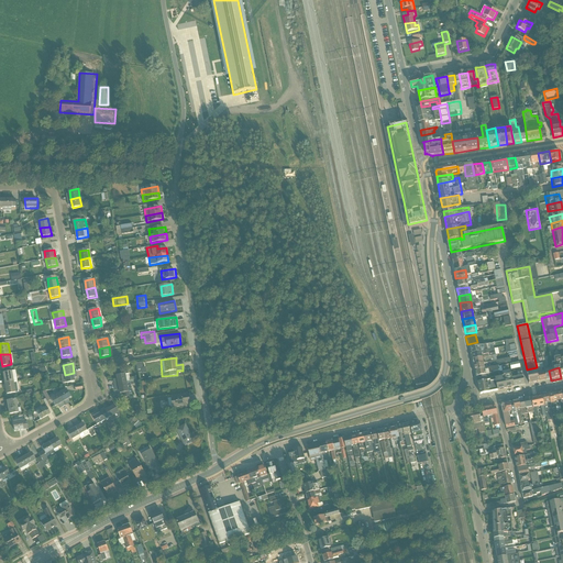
[(3,373),(4,384),(14,382),(13,371),(3,373)]
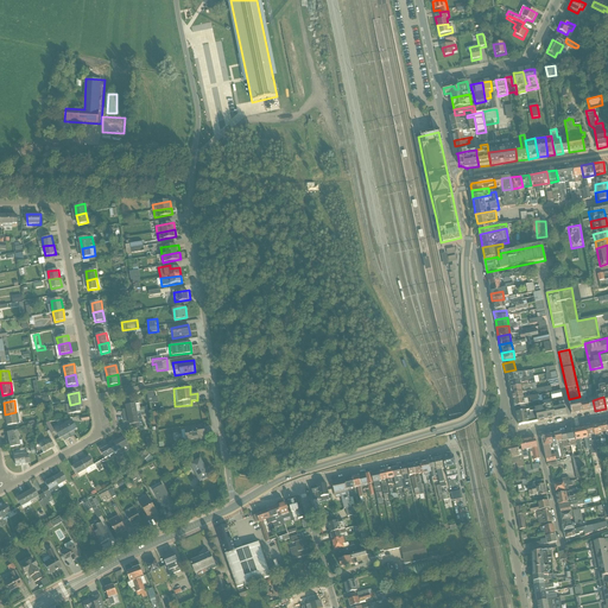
[(595,411),(593,400),(586,401),(588,413),(595,411)]
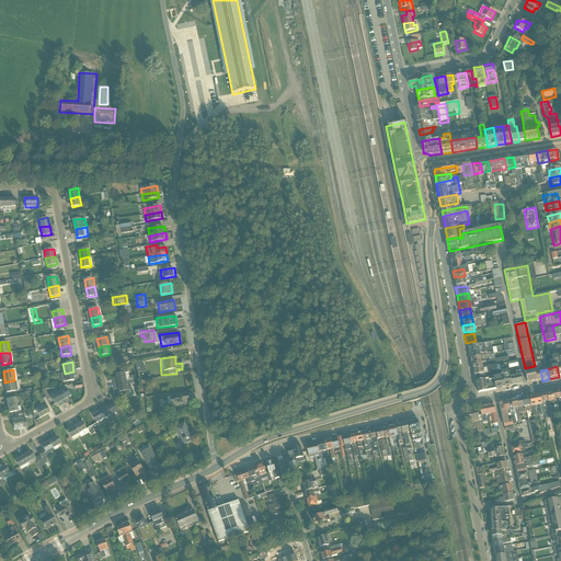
[(528,384),(542,381),(540,370),(535,371),(526,373),(528,384)]
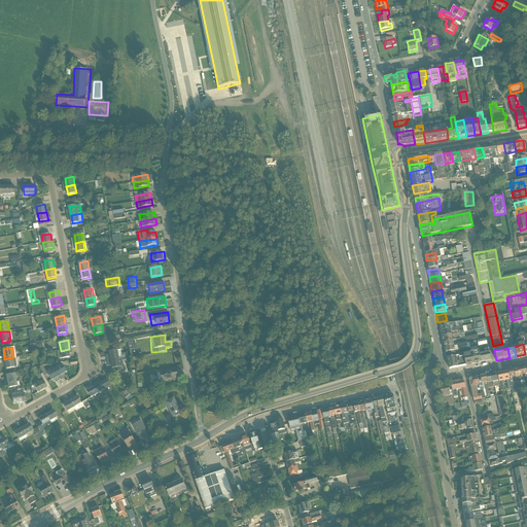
[(63,358),(71,356),(69,349),(61,351),(63,358)]
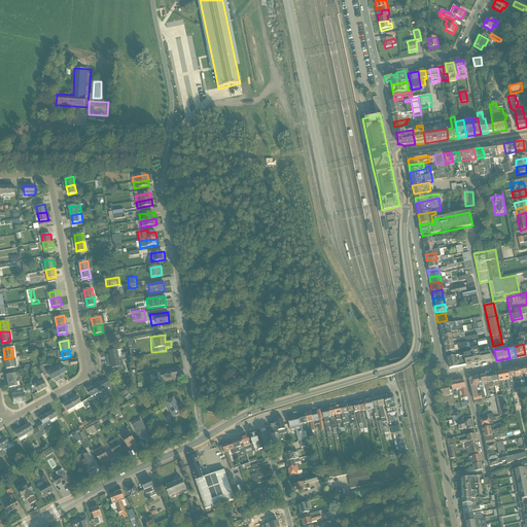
[(111,351),(112,359),(121,358),(120,350),(111,351)]
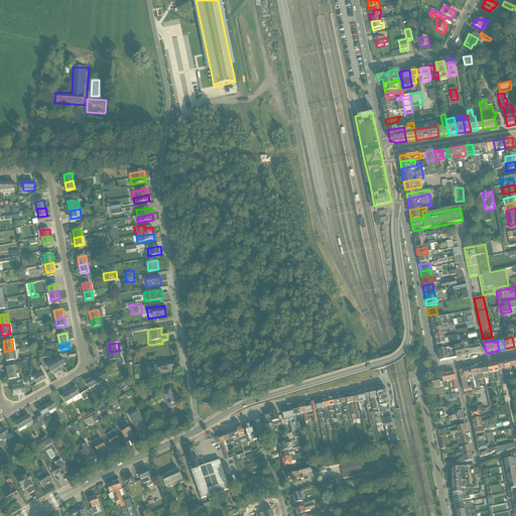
[(6,361),(15,360),(13,350),(4,352),(6,361)]
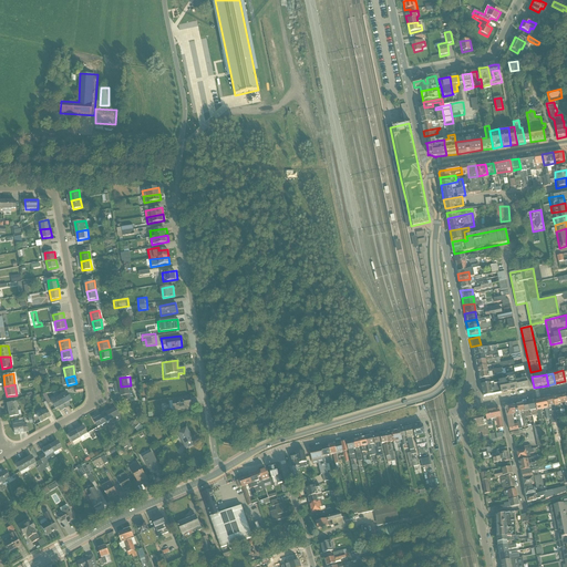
[(506,393),(514,391),(513,384),(505,385),(506,393)]
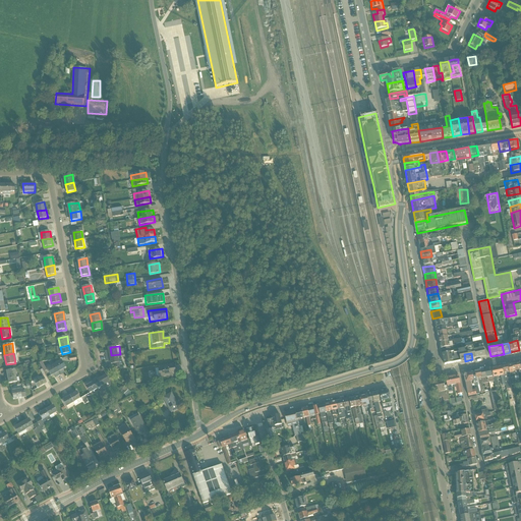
[(112,364),(121,363),(120,354),(111,355),(112,364)]
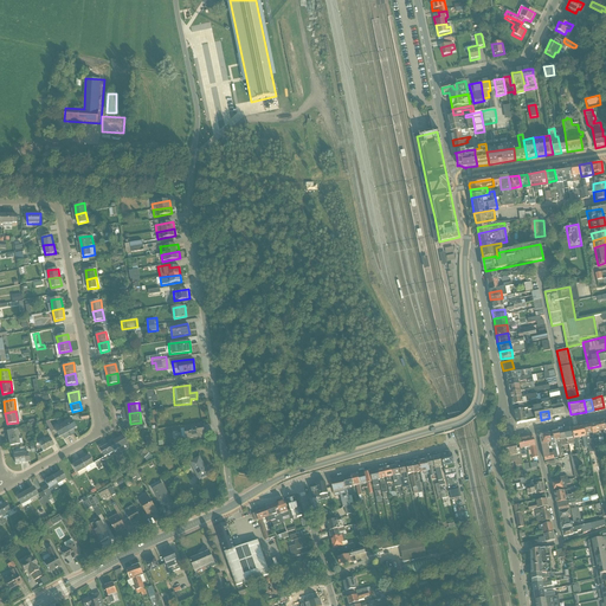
[(541,420),(540,412),(529,414),(532,421),(541,420)]
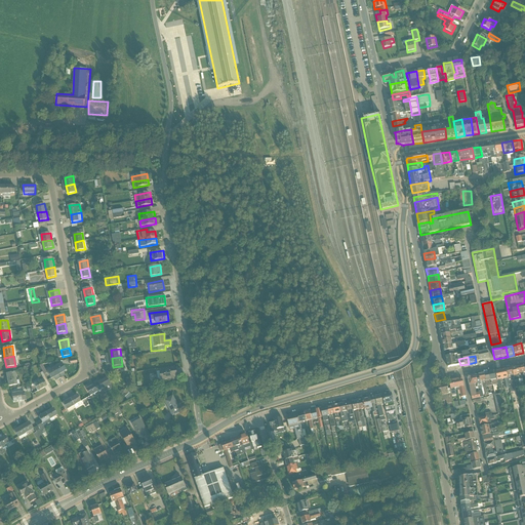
[(453,367),(460,365),(458,359),(452,360),(453,367)]
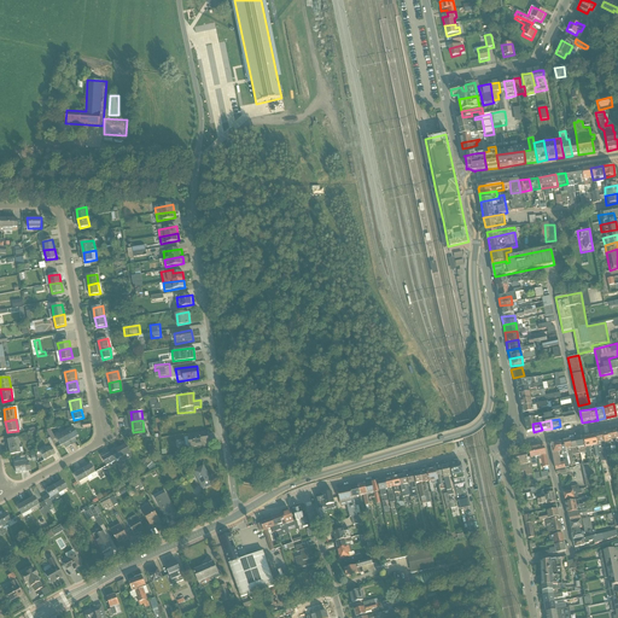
[(534,432),(532,424),(522,426),(524,433),(534,432)]
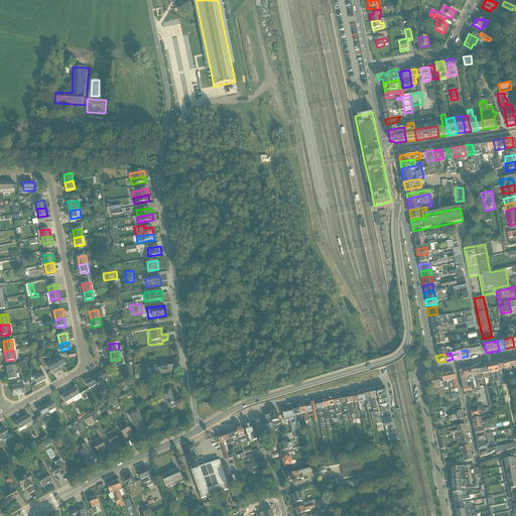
[(60,356),(53,361),(58,368),(66,363),(60,356)]
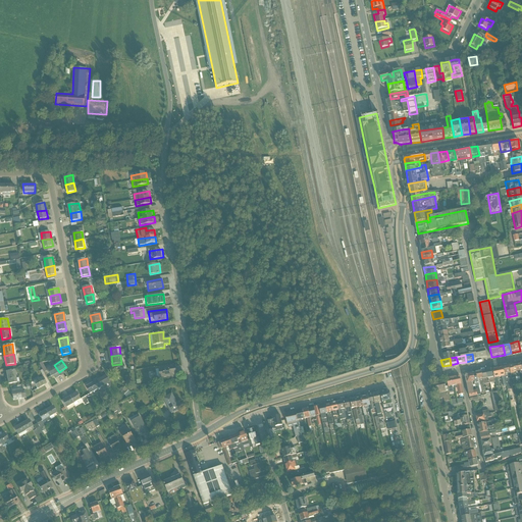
[(513,372),(520,370),(518,362),(511,364),(513,372)]
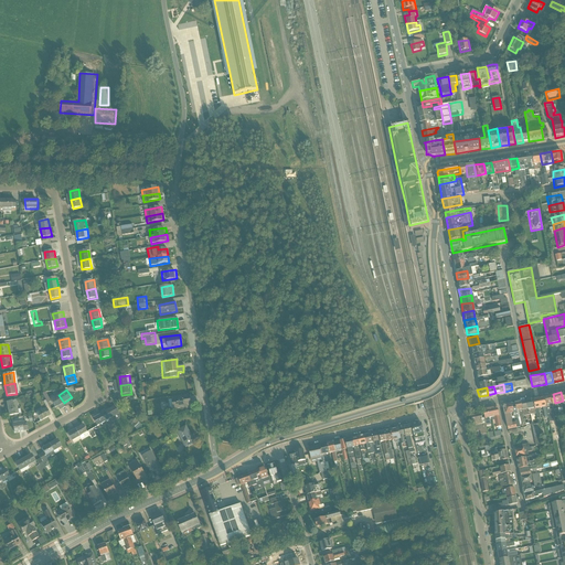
[(51,400),(56,407),(64,403),(59,395),(51,400)]
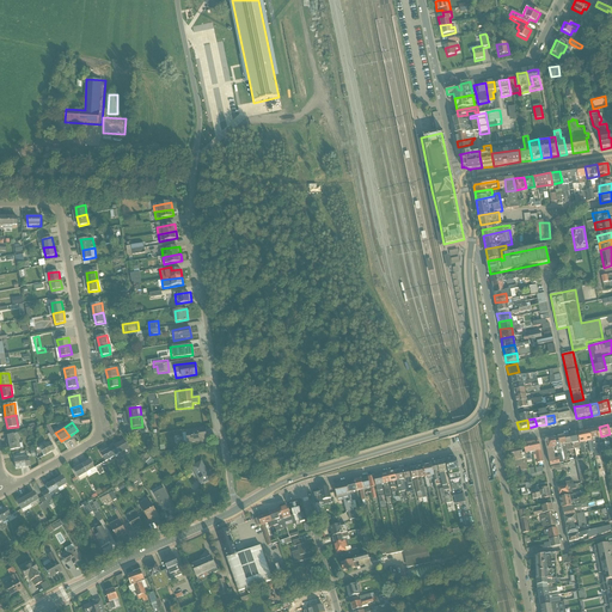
[(189,444),(208,440),(207,429),(188,433),(189,444)]
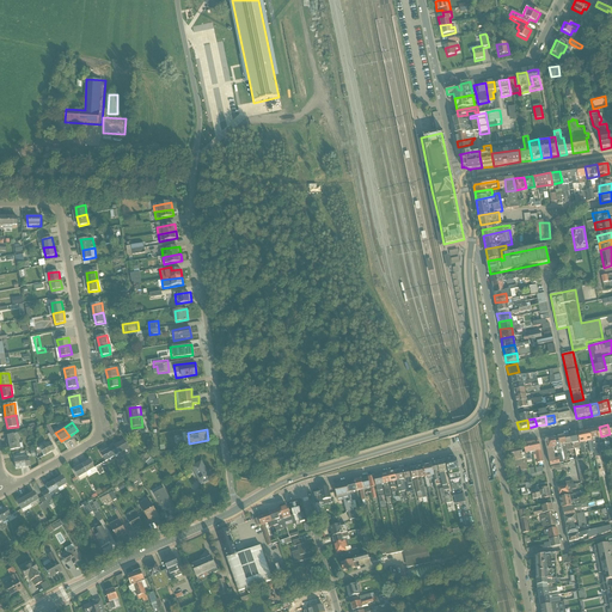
[(10,451),(22,450),(19,434),(7,435),(10,451)]
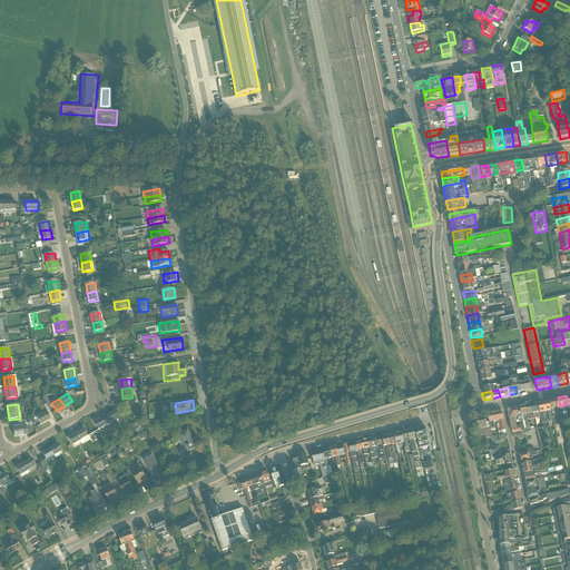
[(507,419),(514,416),(513,409),(505,410),(505,411),(507,419)]
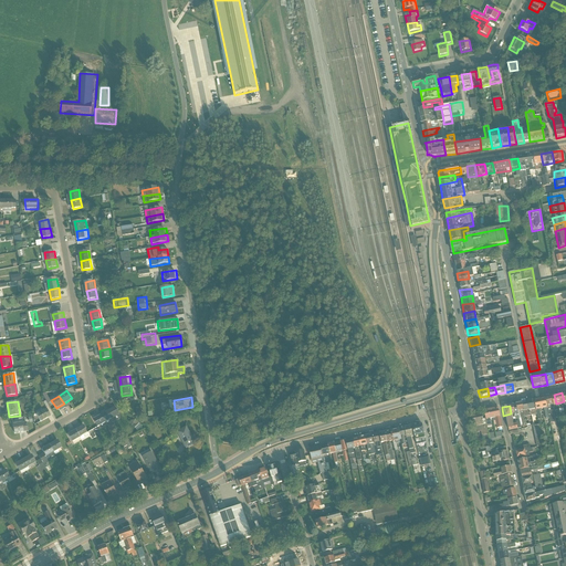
[(491,418),(499,416),(496,407),(489,409),(491,418)]
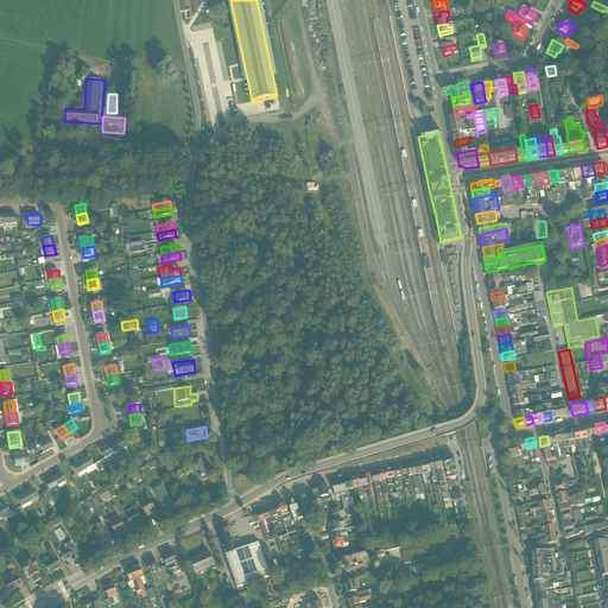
[(115,454),(126,448),(120,438),(111,445),(115,454)]
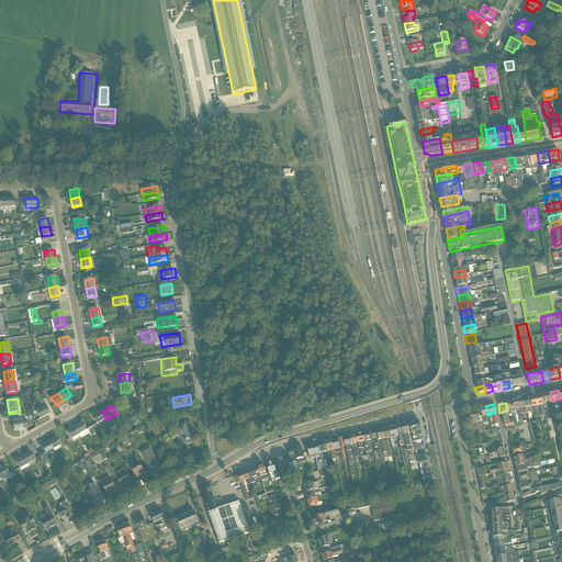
[(487,415),(485,406),(478,407),(480,416),(487,415)]
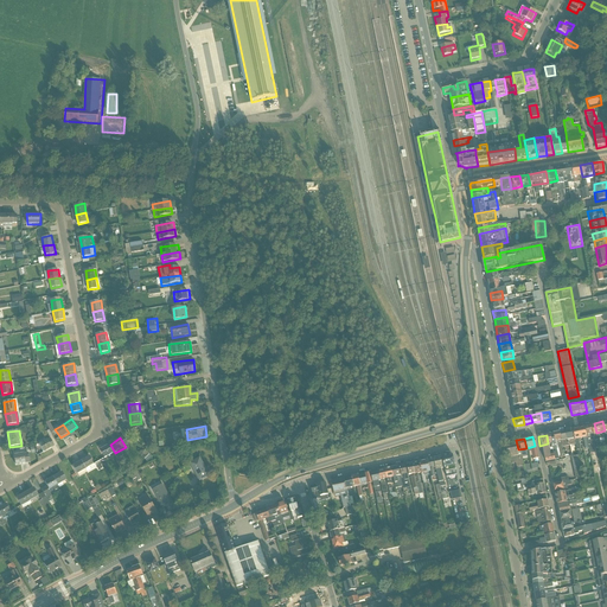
[(39,445),(44,453),(52,448),(48,440),(39,445)]
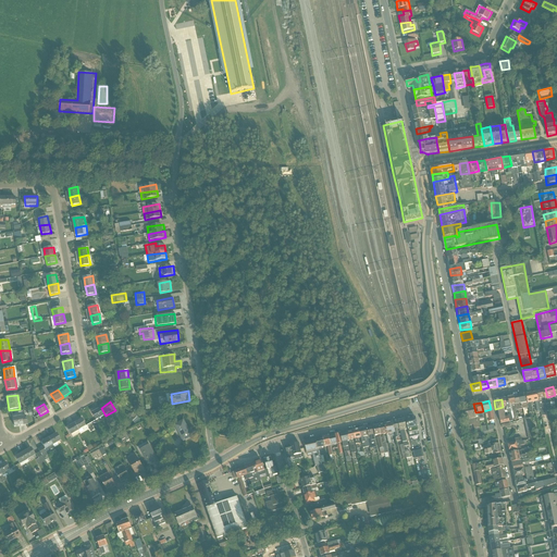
[(106,416),(101,408),(93,412),(98,421),(106,416)]
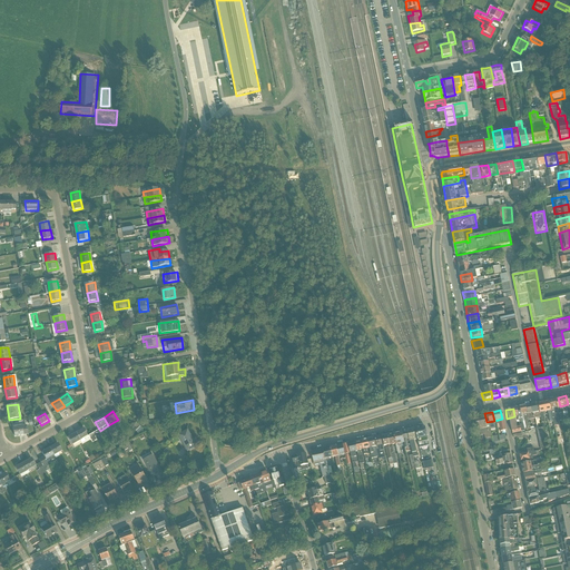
[(484,428),(482,418),(473,420),(475,429),(484,428)]
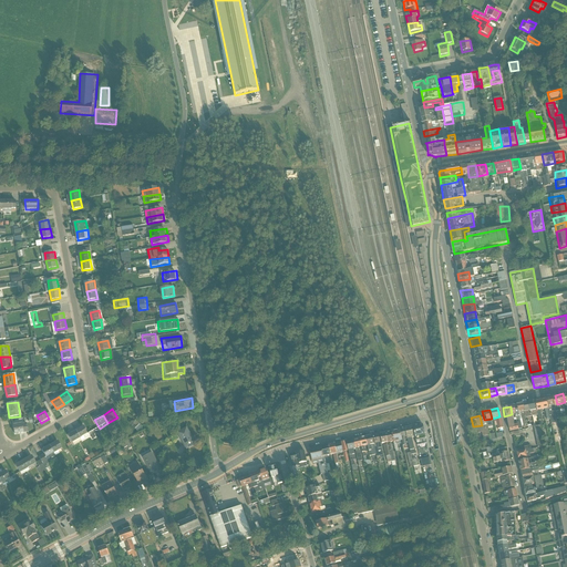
[(14,434),(28,432),(26,423),(13,425),(14,434)]
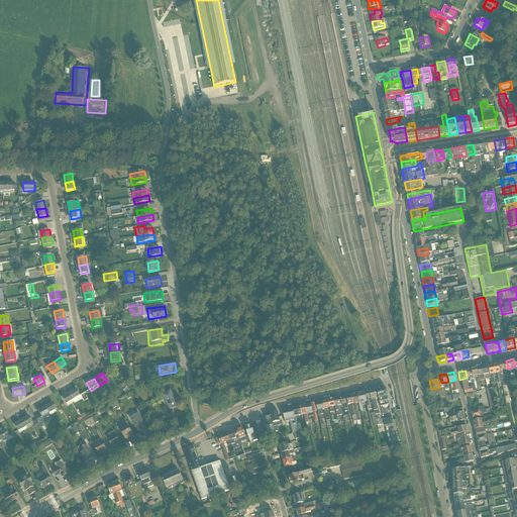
[(74,399),(81,395),(77,388),(70,392),(74,399)]
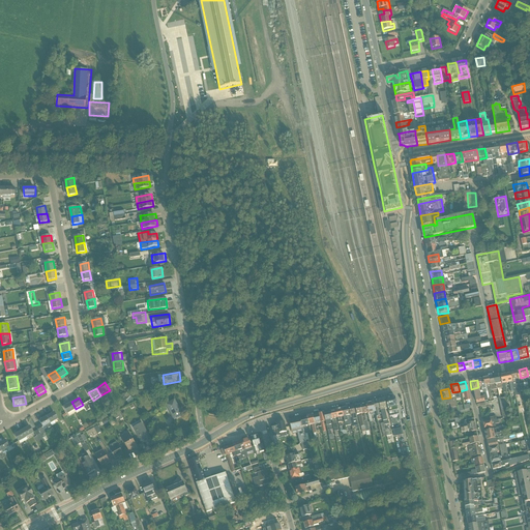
[(389,399),(392,415),(401,414),(398,398),(389,399)]
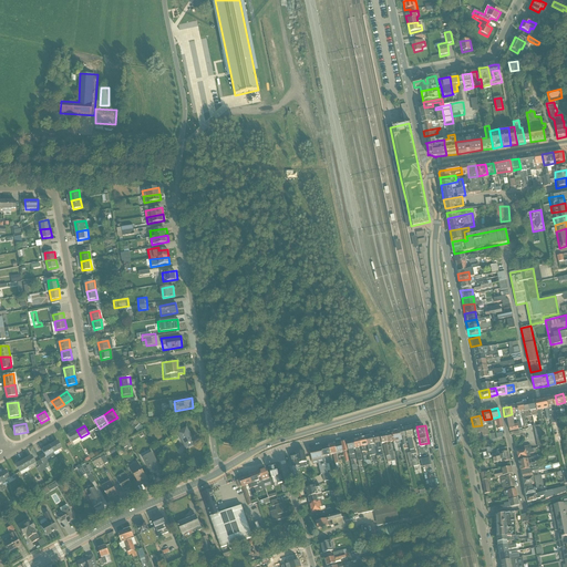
[(177,433),(187,450),(198,443),(187,428),(177,433)]
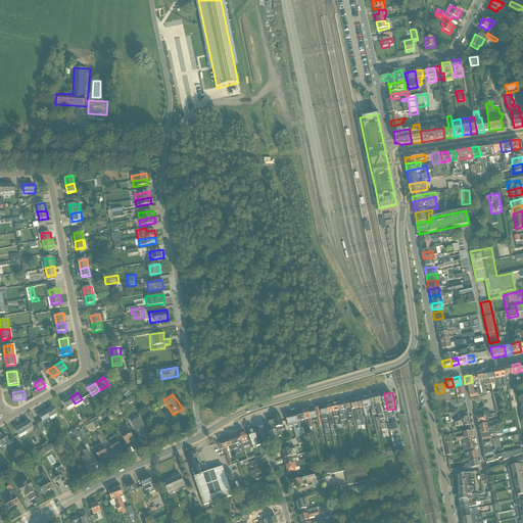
[(75,403),(70,396),(63,401),(67,409),(75,403)]
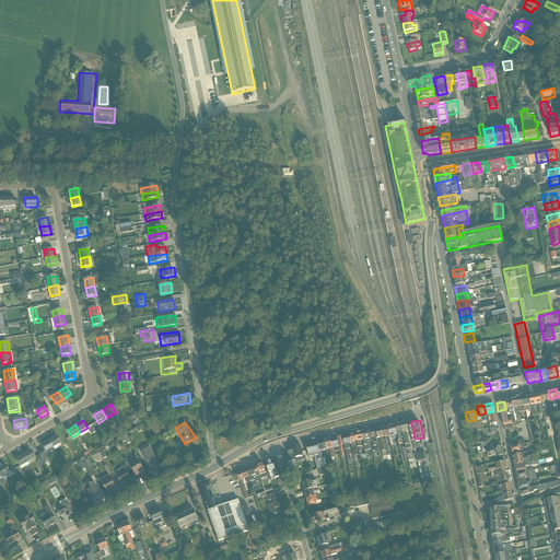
[(352,444),(359,442),(358,433),(350,434),(352,444)]
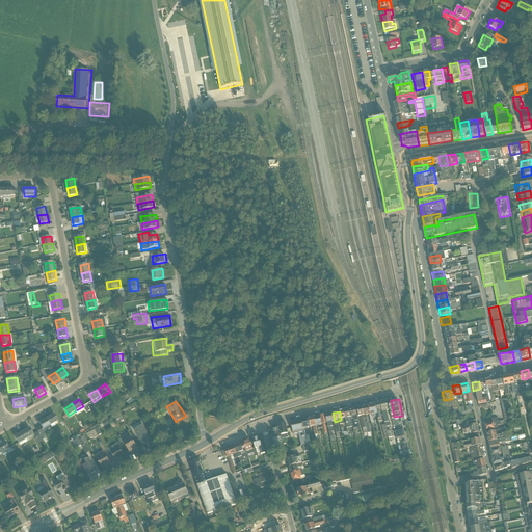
[(52,425),(59,421),(55,414),(48,418),(52,425)]
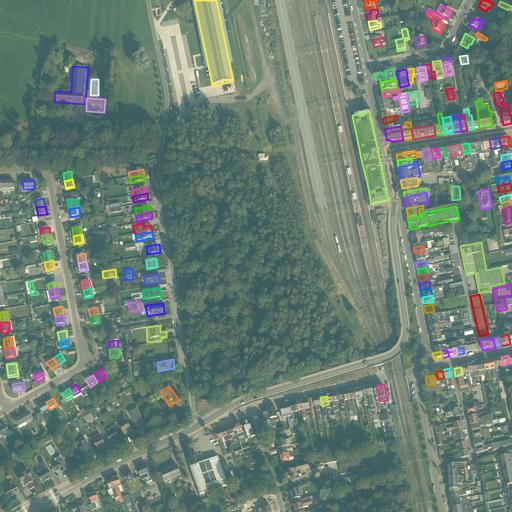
[(301,411),(307,409),(305,400),(299,401),(301,411)]
